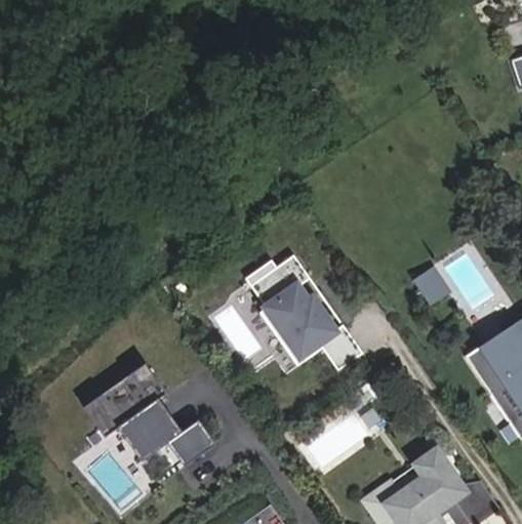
[(336,373),(365,353),(292,252),(276,265),(272,258),(244,278),(265,307),(258,311),(296,364),(319,348),(336,373)]
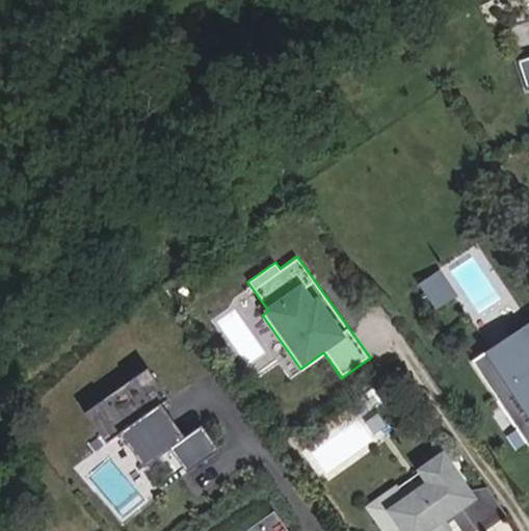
[(438,273),(417,287),(434,311),(454,297),(438,273)]
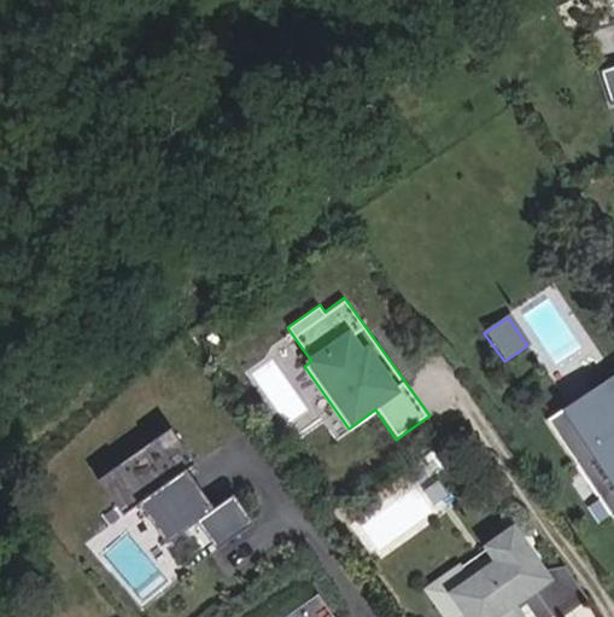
[(613,376),(568,406),(583,428),(613,405),(613,376)]
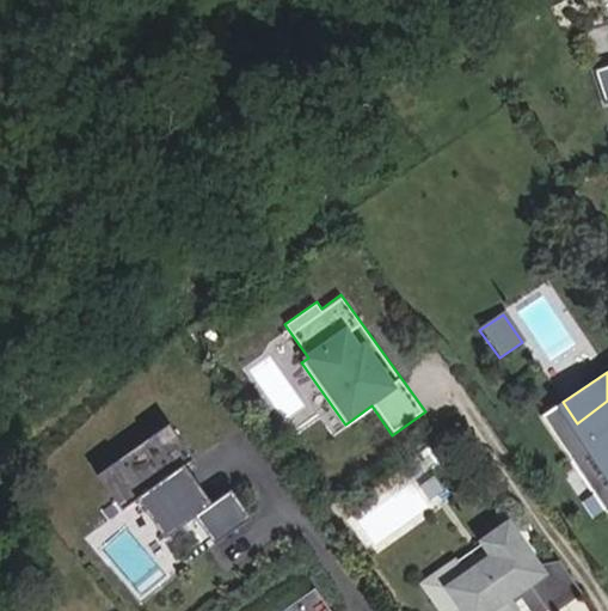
[(607,401),(577,423),(563,402),(540,419),(607,515),(607,514),(607,401)]
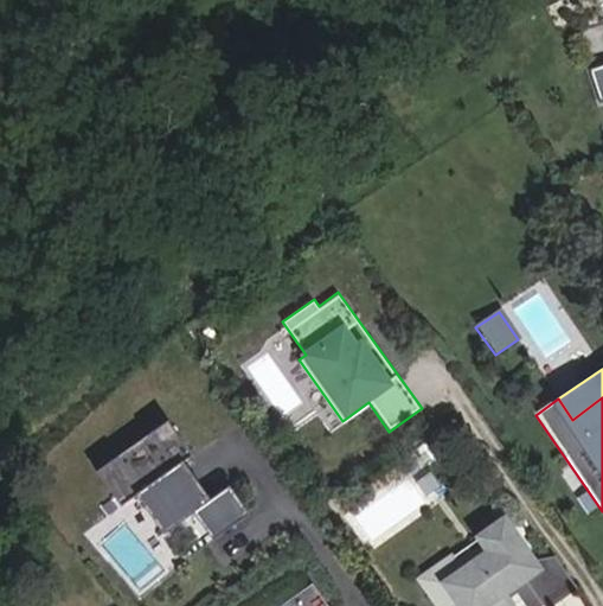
[(213,536),(247,514),(229,488),(209,502),(183,463),(193,455),(171,421),(96,471),(120,506),(136,496),(161,534),(196,510),(213,536)]
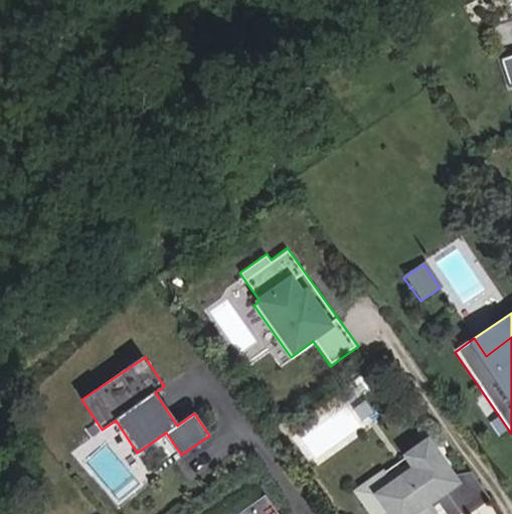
[(376,497),(387,513),(432,513),(425,505),(435,500),(446,492),(460,513),(468,513),(487,501),(469,475),(454,485),(425,445),(404,459),(413,472),(376,497)]
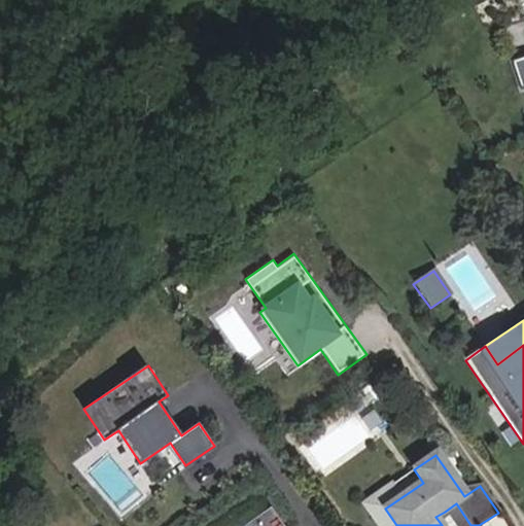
[(414,469),(363,504),(378,525),(396,525),(385,509),(423,483),(414,469)]
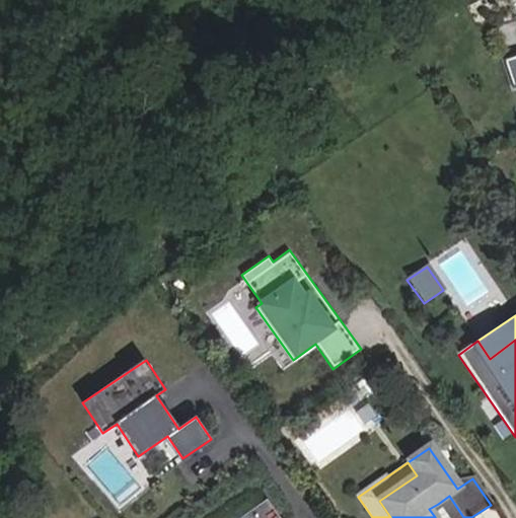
[(449,496),(438,504),(447,517),(461,517),(463,517),(449,496)]
